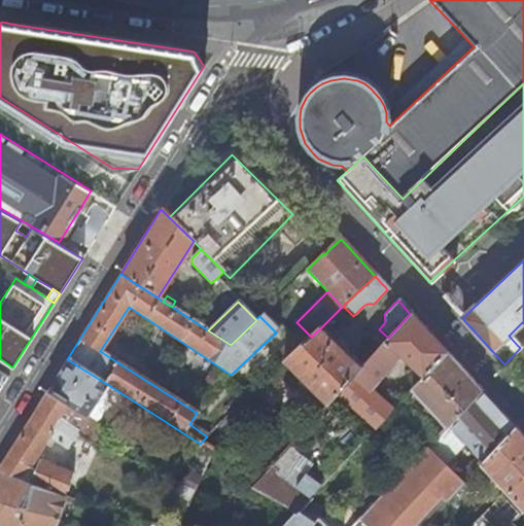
[(279,328),(264,312),(259,316),(276,332),(279,328)]
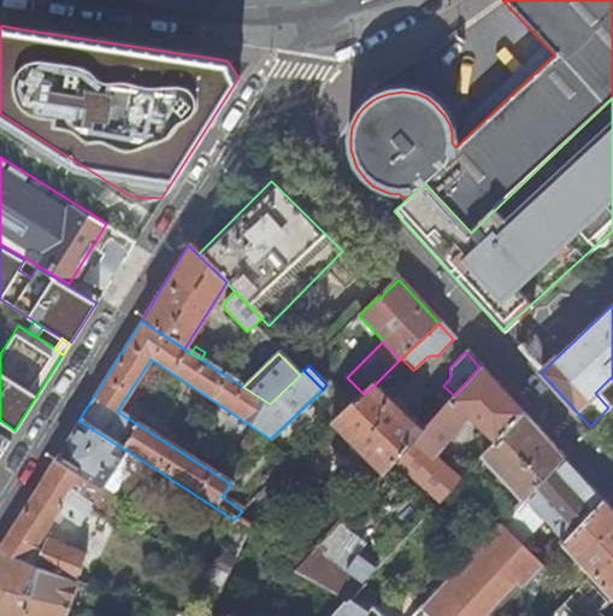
[(454,396),(423,430),(393,463),(437,503),(479,457),(520,412),(479,368),(454,396)]
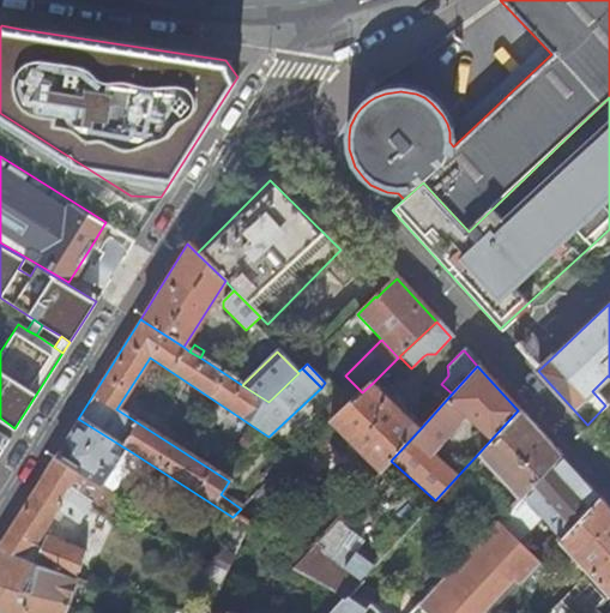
[(381,472),(391,461),(421,428),(373,383),(362,392),(330,422),(381,472)]
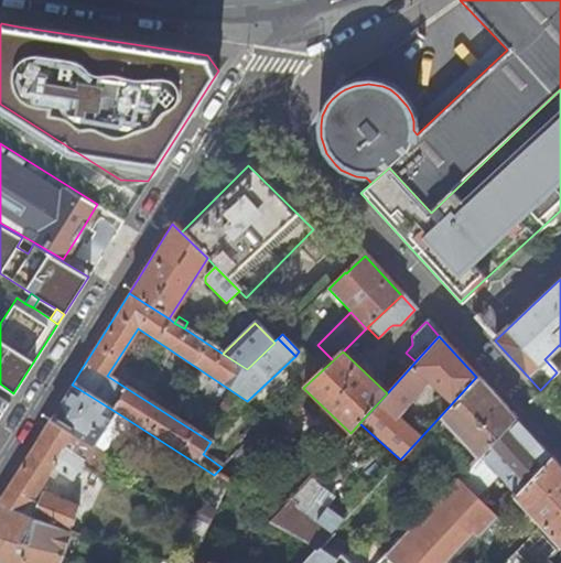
[(479,455),(515,419),(476,377),(439,418),(478,457),(479,455)]
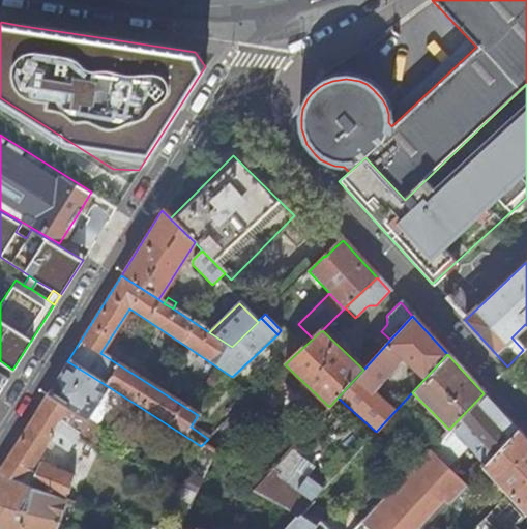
[(67,361),(46,394),(87,420),(105,391),(111,395),(114,390),(67,361)]
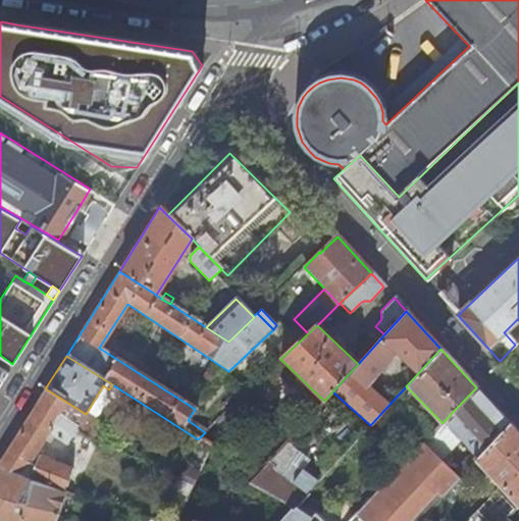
[(356,514),(362,520),(420,520),(475,461),(509,423),(476,387),(444,421),(460,439),(469,451),(451,471),(440,461),(423,443),(356,514)]
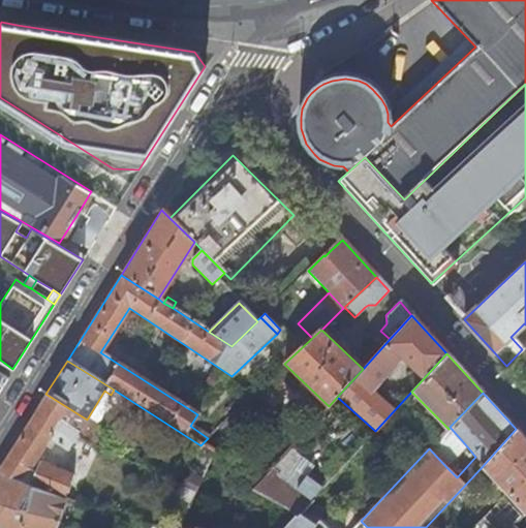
[(45,394),(0,467),(0,473),(22,483),(44,446),(48,448),(45,455),(57,461),(64,449),(67,451),(76,437),(85,423),(87,420),(45,394)]
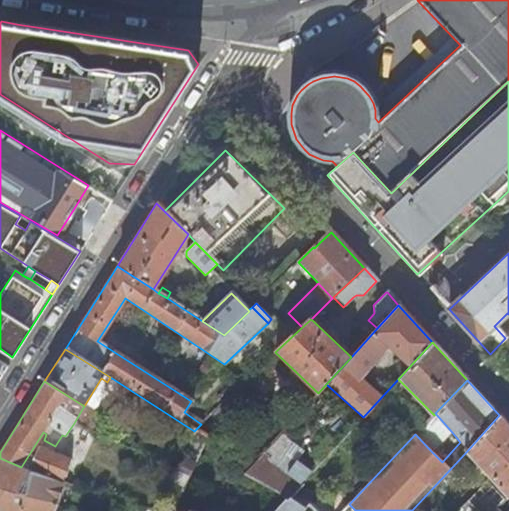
[(86,412),(82,409),(74,423),(78,425),(86,412)]
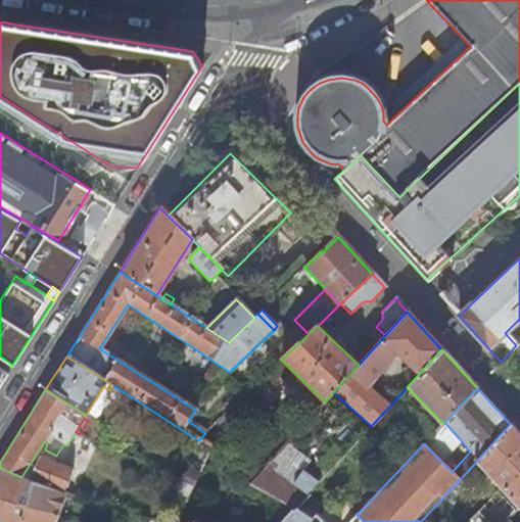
[(432,435),(436,431),(427,422),(423,426),(432,435)]
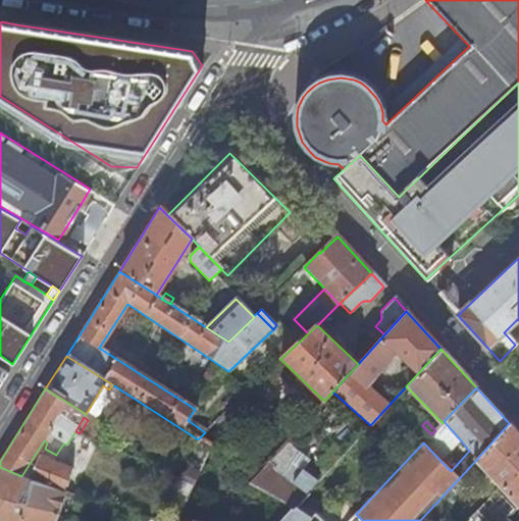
[(460,439),(444,421),(443,423),(435,430),(431,434),(423,443),(440,461),(460,439)]
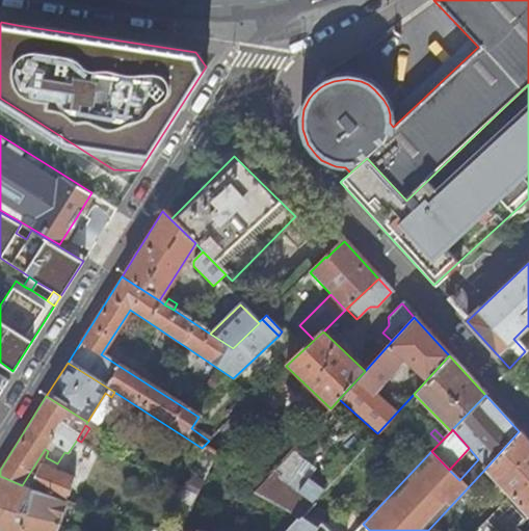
[(516,528),(528,513),(528,442),(520,432),(519,431),(484,470),(499,485),(495,489),(502,496),(505,493),(508,496),(505,500),(508,503),(511,499),(518,506),(506,519),(514,529),(516,528)]
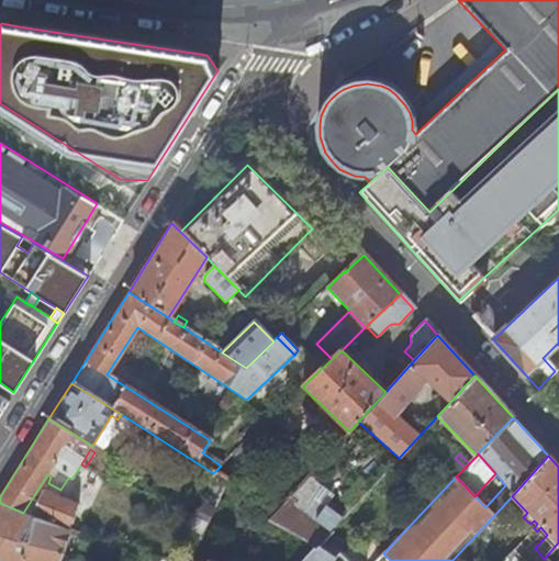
[(103,475),(94,471),(91,477),(100,481),(103,475)]
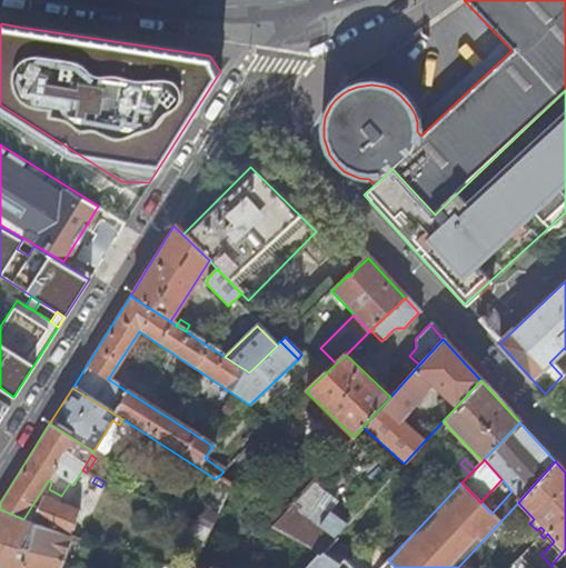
[(43,498),(45,498),(49,489),(51,482),(48,480),(23,519),(29,520),(43,498)]
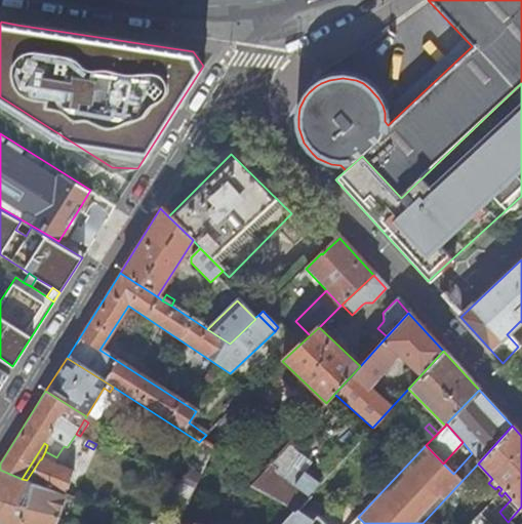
[(103,453),(106,448),(96,444),(93,449),(103,453)]
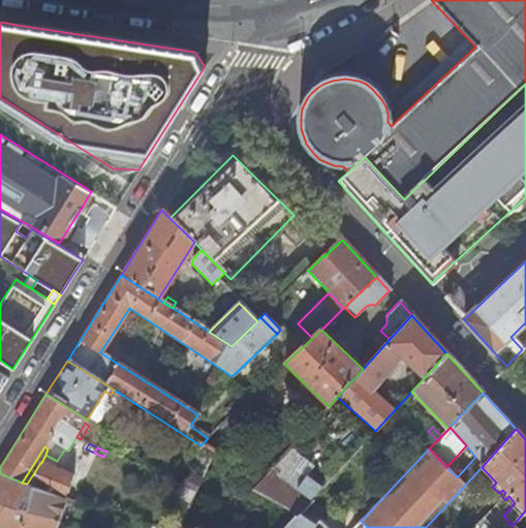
[(251,492),(296,517),(297,515),(319,490),(305,476),(294,489),(283,480),(302,460),(290,448),(274,466),(279,471),(275,475),(270,471),(251,492)]
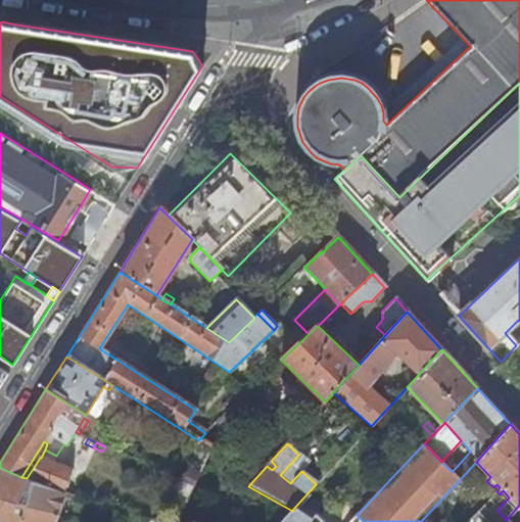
[(27,478),(65,493),(72,471),(41,458),(40,458),(27,478)]
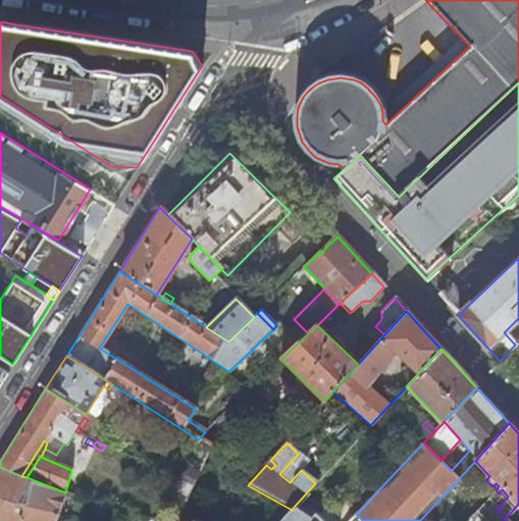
[(55,520),(65,492),(27,477),(21,476),(0,467),(0,520),(55,520)]
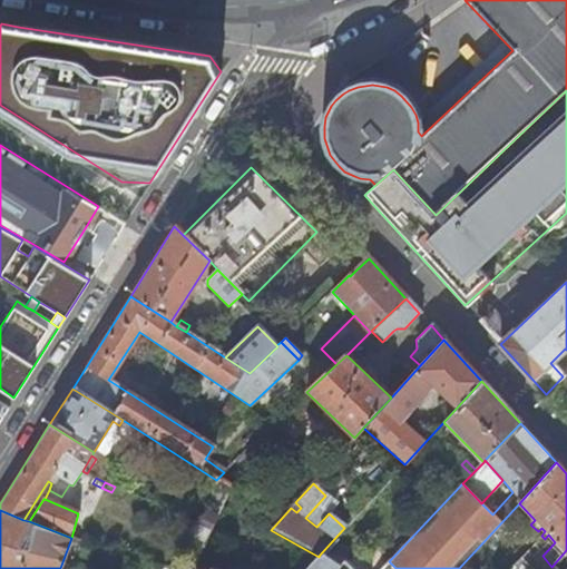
[(354,568),(344,561),(340,567),(320,555),(319,557),(306,568),(354,568)]
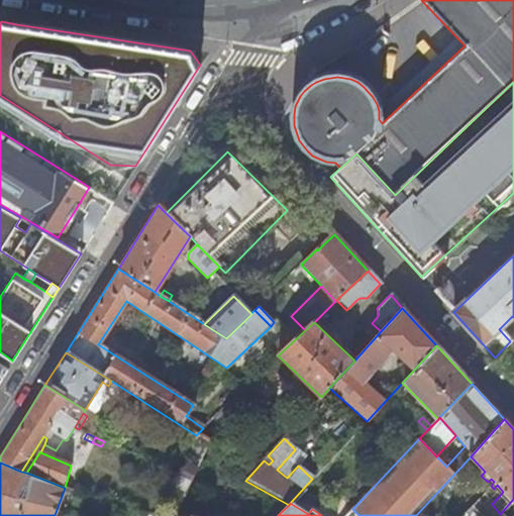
[(308,514),(312,509),(290,503),(308,514)]
